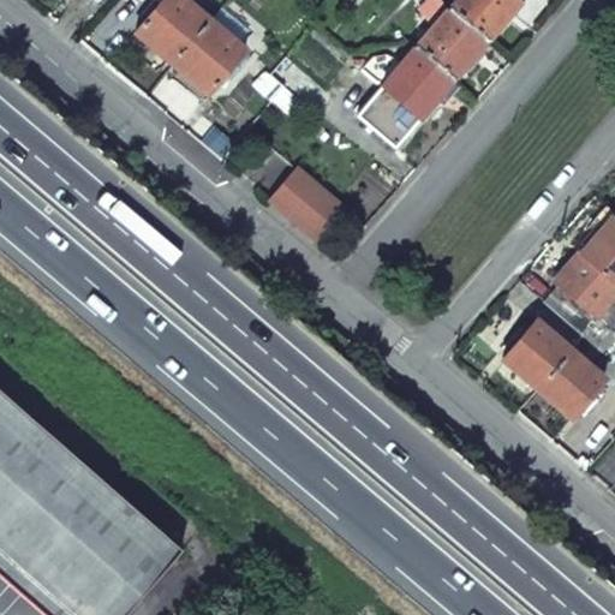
[(183,0),(163,0),(136,34),(172,65),(209,21),(183,0)]
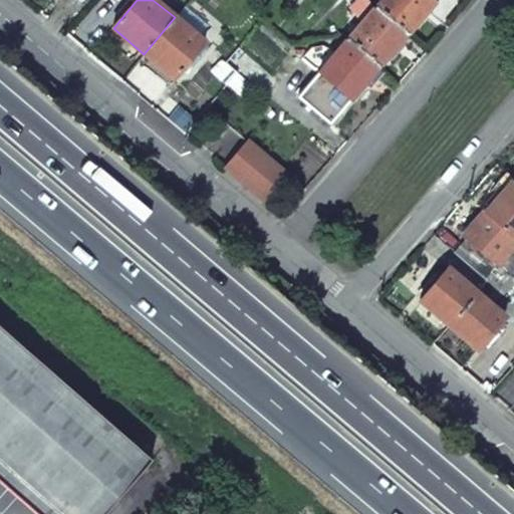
[(429,0),(382,0),(374,9),(406,35),(434,4),(429,0)]
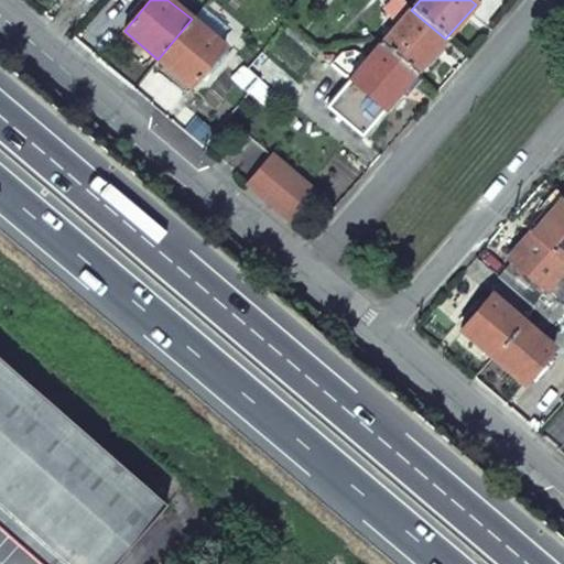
[(411,10),(380,45),(414,74),(445,39),(411,10)]
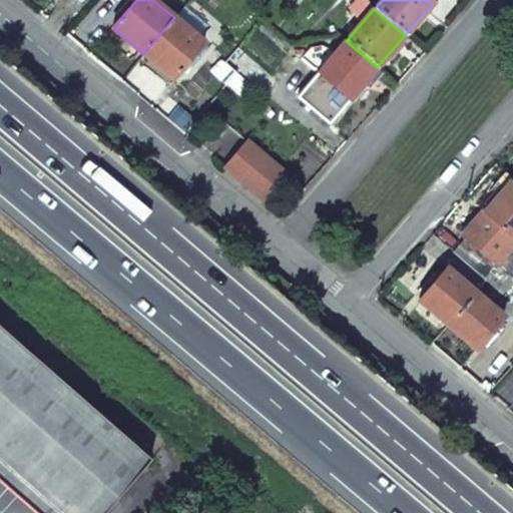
[(174,17),(143,54),(173,79),(203,42),(174,17)]
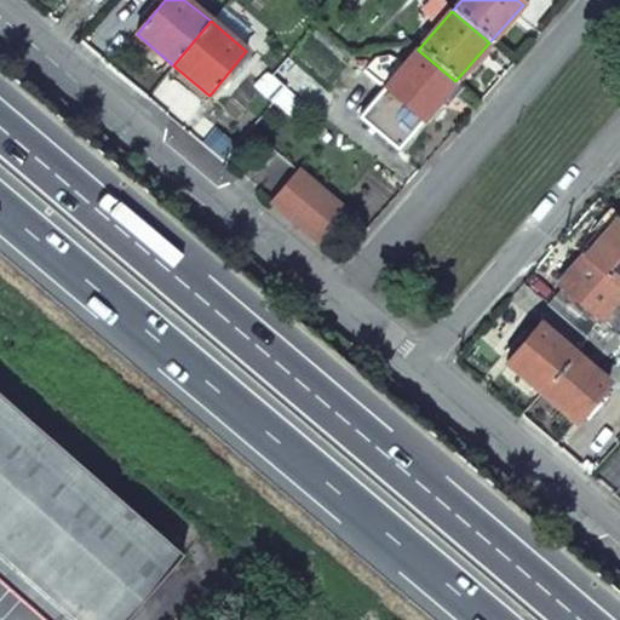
[(405,65),(384,90),(422,120),(455,81),(418,50),(405,65)]
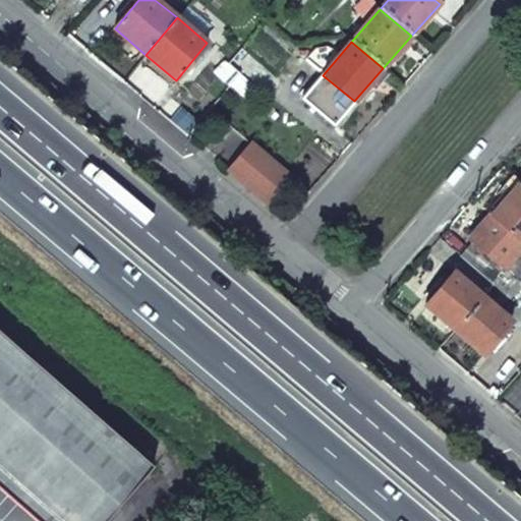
[(313,50),(306,59),(323,75),(340,55),(327,48),(313,50)]
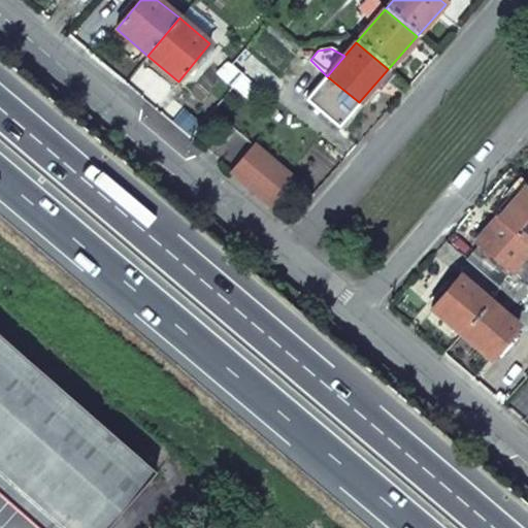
[(327,76),(306,100),(338,127),(359,102),(327,76)]
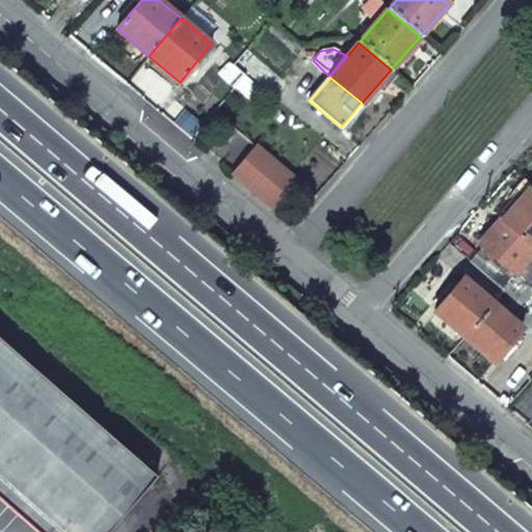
[(238,170),(278,204),(297,182),(258,149),(238,170)]
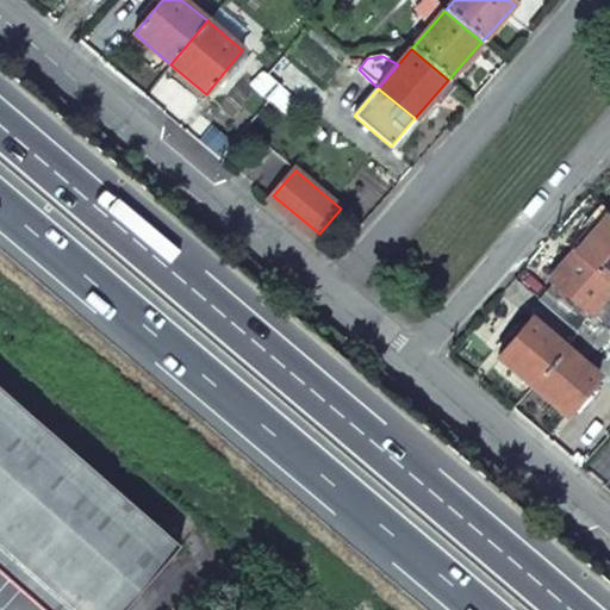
[(607,215),(576,253),(609,281),(609,217),(608,216),(607,215)]
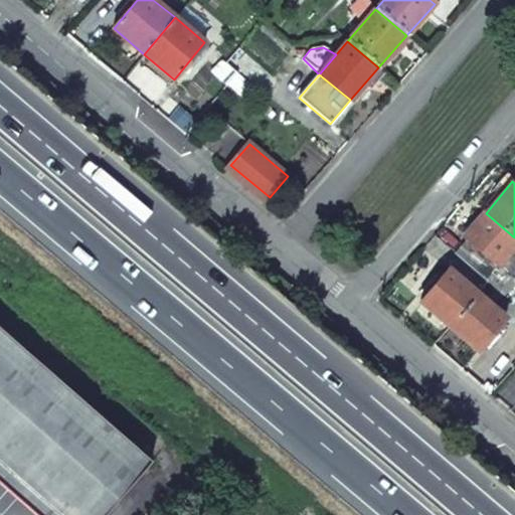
[(514,237),(486,213),(465,238),(496,266),(514,242),(514,237)]
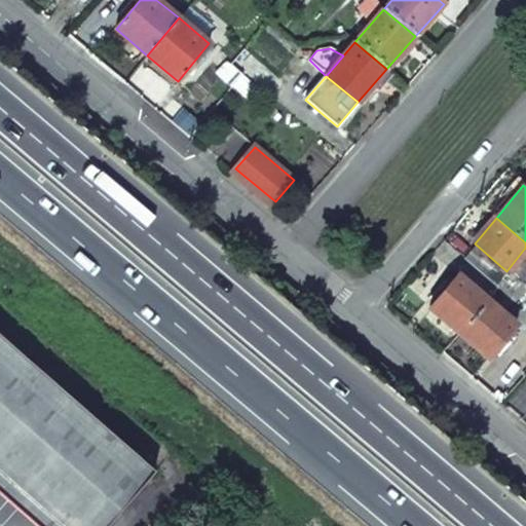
[(525,248),(506,271),(475,243),(463,258),(515,301),(525,288),(525,285),(525,283),(525,248)]
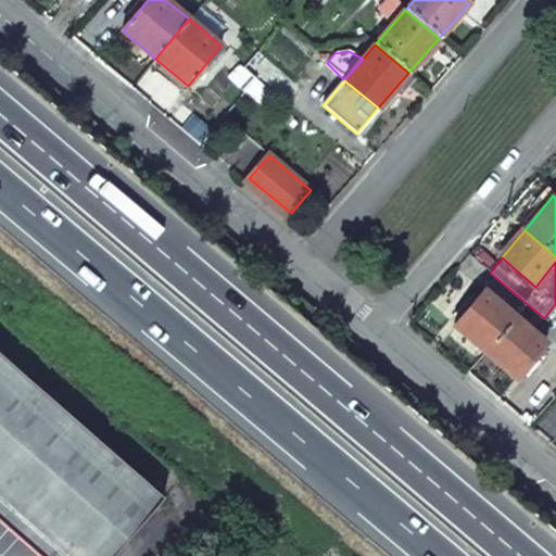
[(514,317),(484,291),(454,326),(484,352),(514,317)]
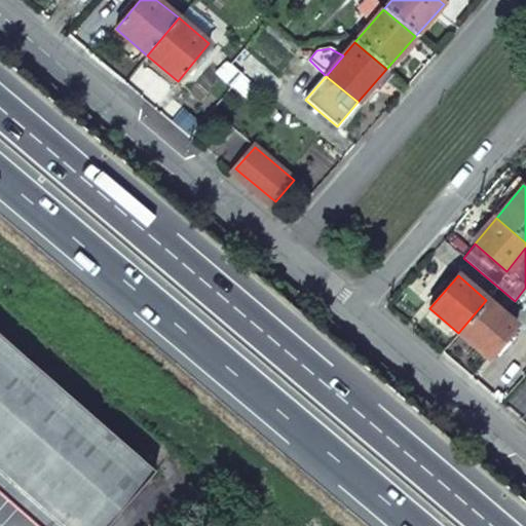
[(516,326),(486,300),(458,333),(488,359),(516,326)]
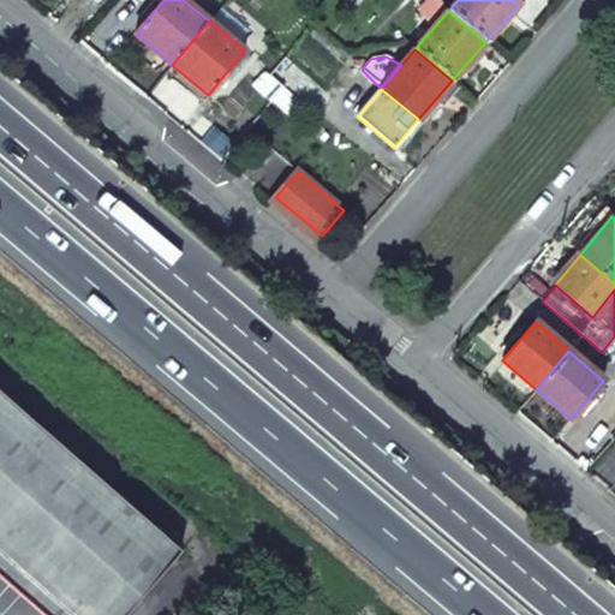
[(125,614),(183,550),(0,389),(0,551),(72,614),(125,614)]
